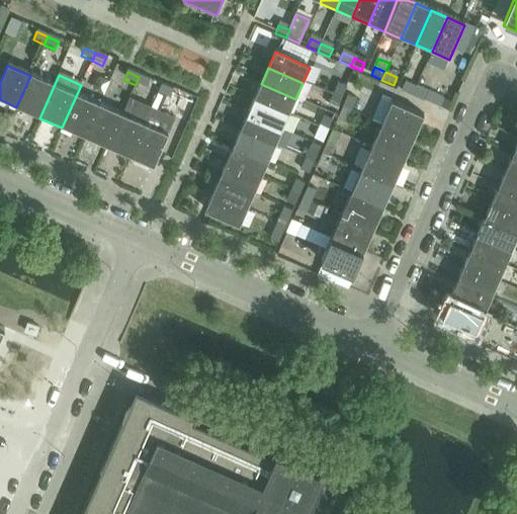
[(54,86),(30,76),(16,107),(39,118),(54,86)]
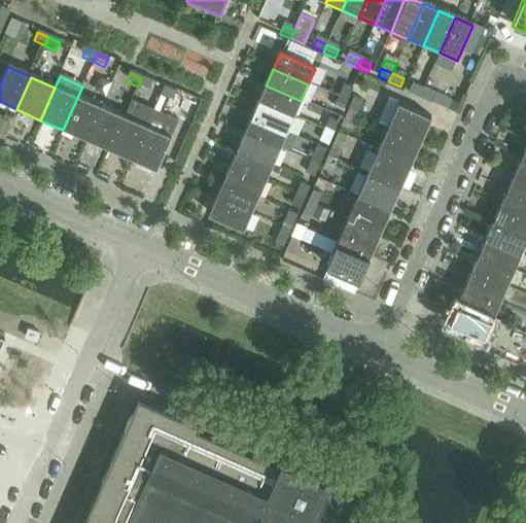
[(152,82),(141,78),(138,86),(148,91),(152,82)]
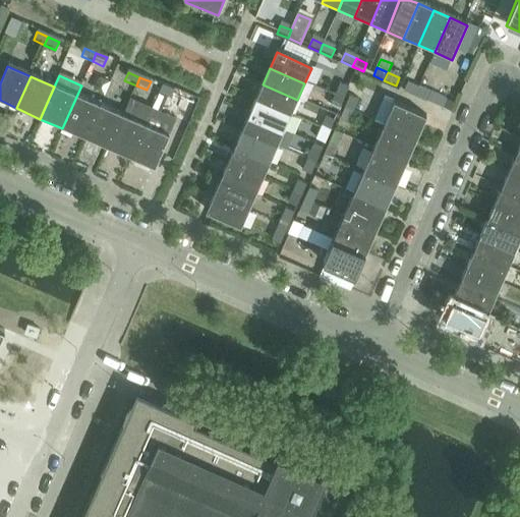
[(263,84),(255,101),(290,116),(297,100),(263,84)]
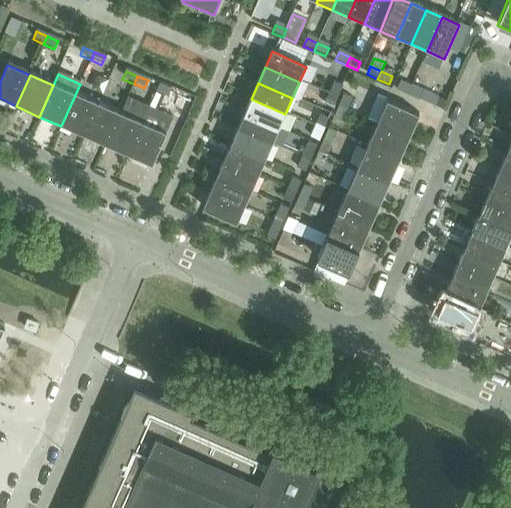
[(333,84),(329,95),(337,99),(341,88),(333,84)]
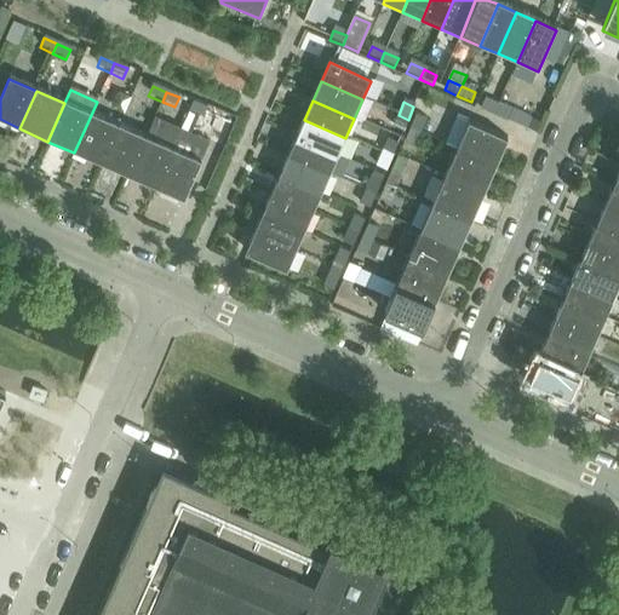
[(485,102),(480,111),(493,116),(497,107),(485,102)]
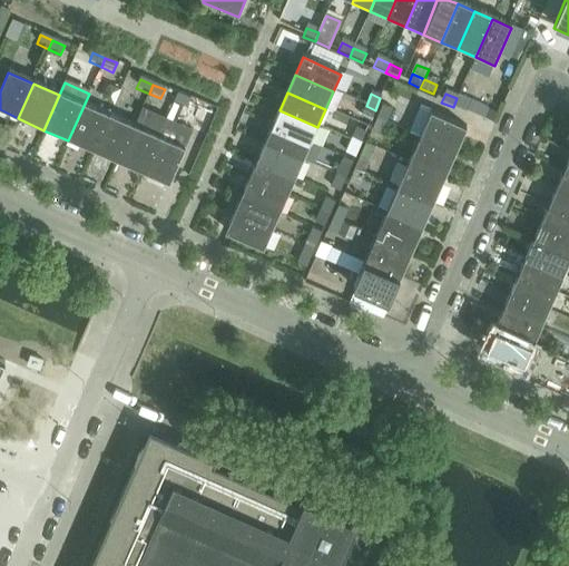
[(190,100),(177,95),(174,104),(186,109),(190,100)]
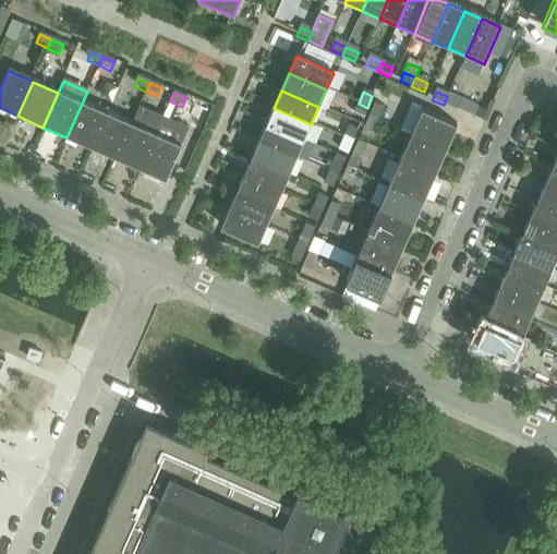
[(460,101),(447,96),(444,105),(456,111),(460,101)]
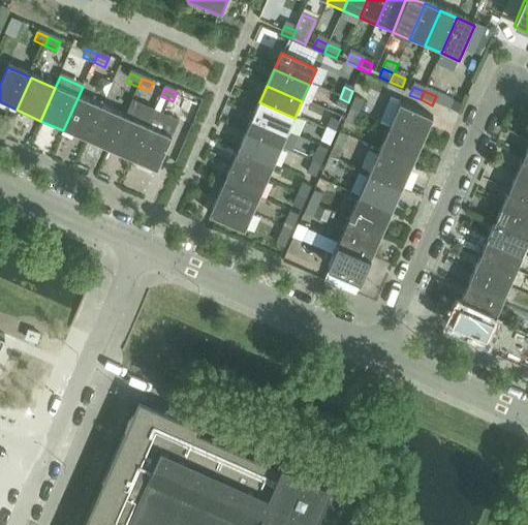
[(78,98),(63,130),(85,140),(99,107),(78,98)]
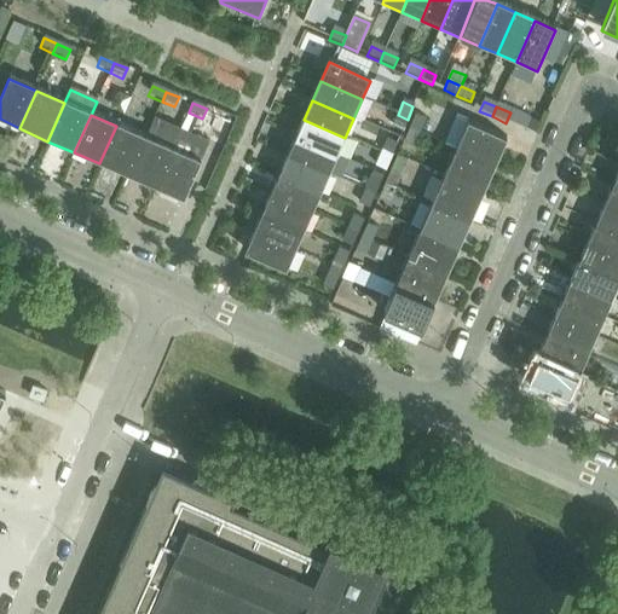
[(408,120),(398,115),(392,128),(402,133),(408,120)]
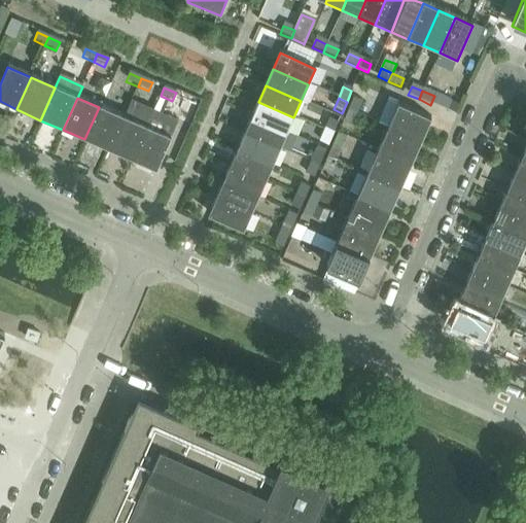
[(353,100),(349,110),(357,114),(361,104),(353,100)]
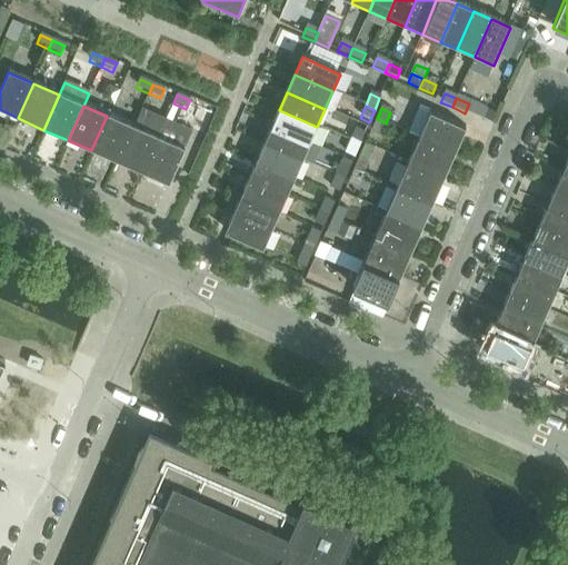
[(455,154),(465,129),(418,109),(408,132),(419,138),(455,154)]
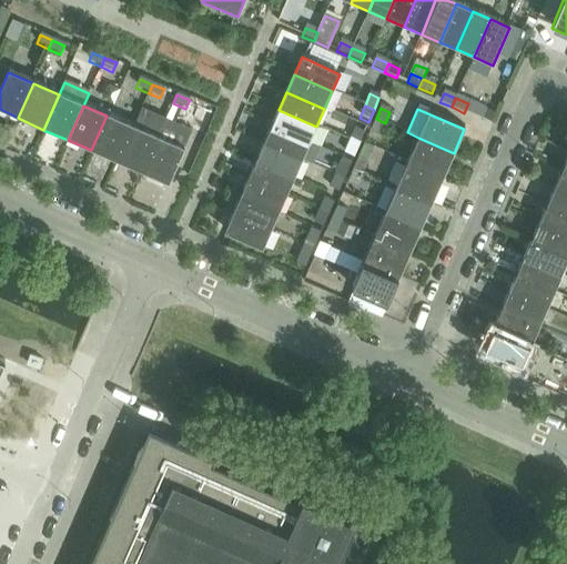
[(279,110),(271,127),(309,143),(316,127),(279,110)]
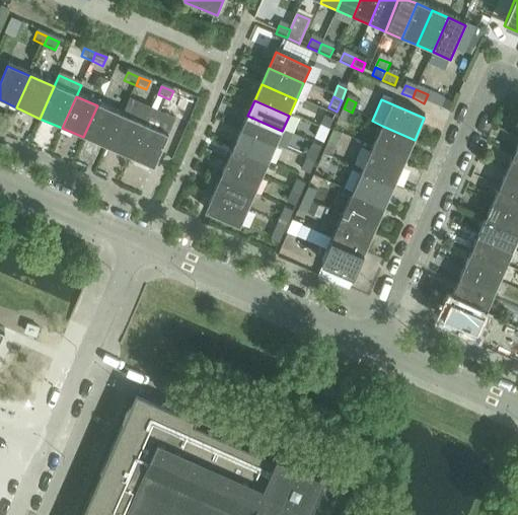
[(131,158),(145,126),(151,111),(129,101),(122,116),(107,148),(131,158)]
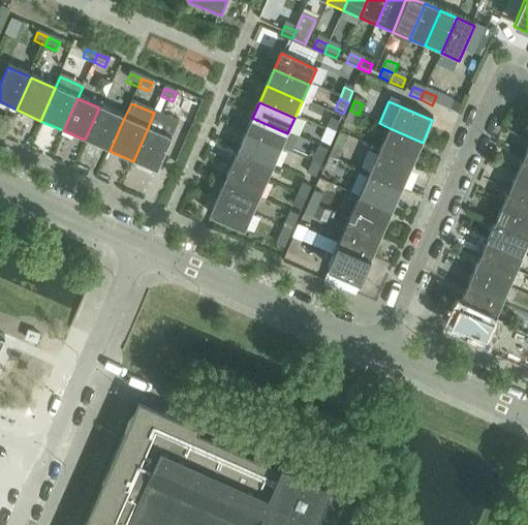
[(124,118),(99,107),(85,140),(110,151),(124,118)]
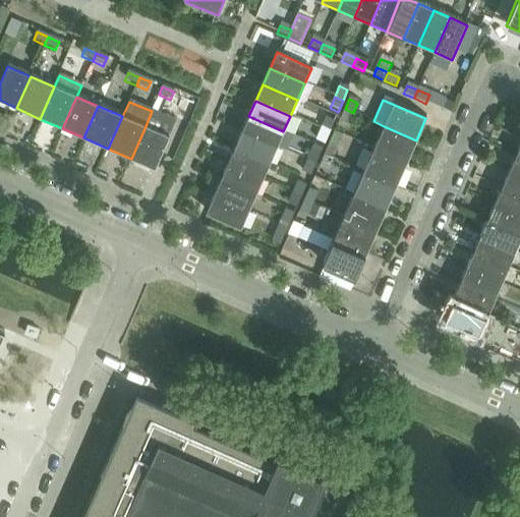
[(353,113),(345,109),(340,121),(348,124),(353,113)]
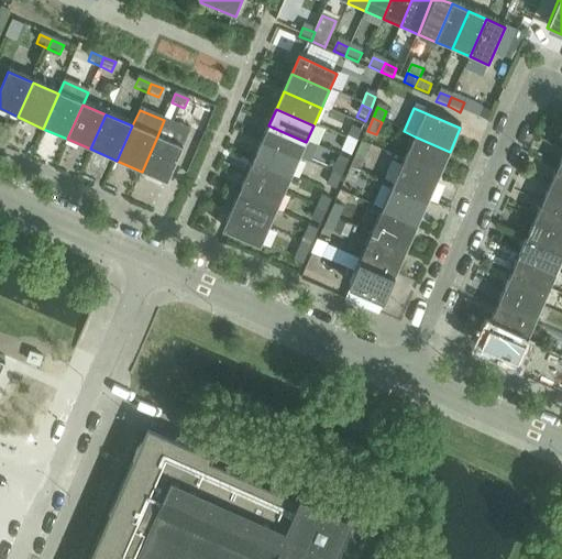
[(167,183),(183,148),(189,132),(164,120),(157,136),(142,172),(167,183)]
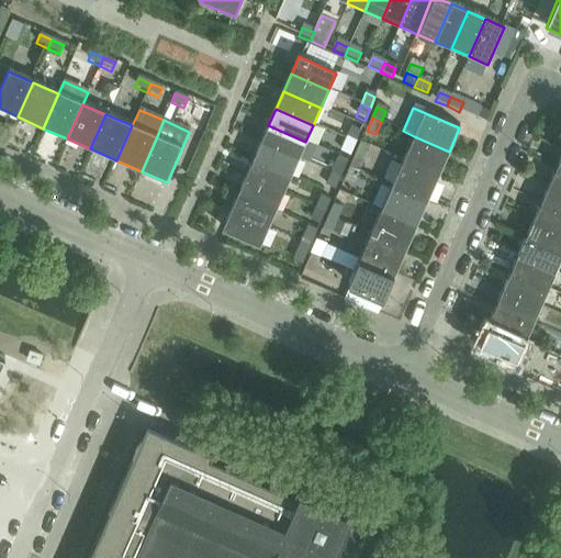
[(268,125),(260,143),(298,159),(305,142),(268,125)]
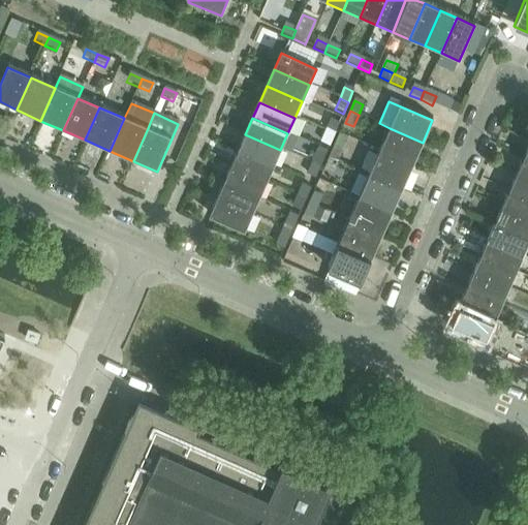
[(330,120),(325,131),(334,134),(338,124),(330,120)]
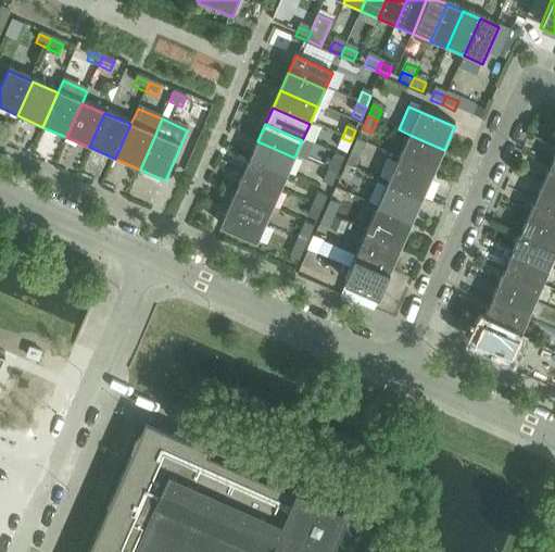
[(444,150),(410,135),(399,160),(433,175),(444,150)]
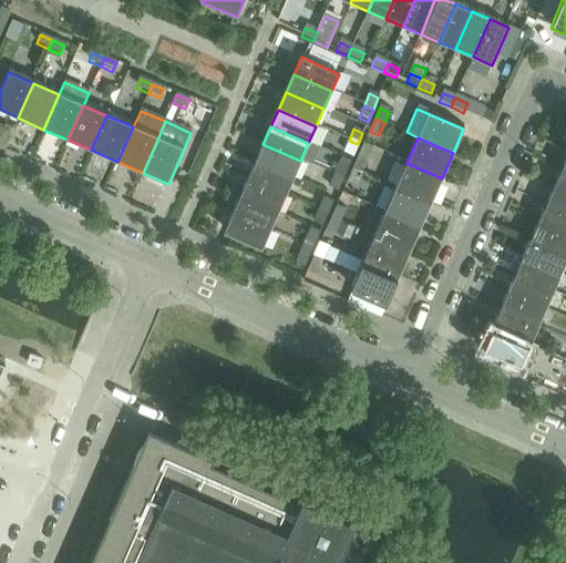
[(358,144),(349,141),(343,153),(352,157),(358,144)]
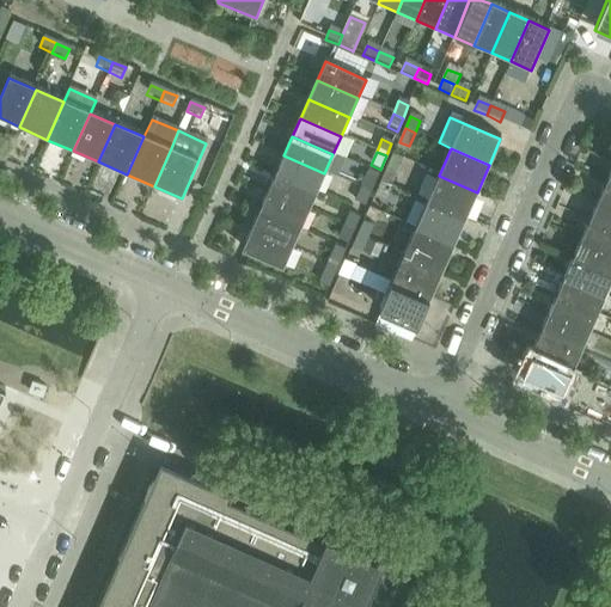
[(283,155),(275,175),(316,192),(324,173),(283,155)]
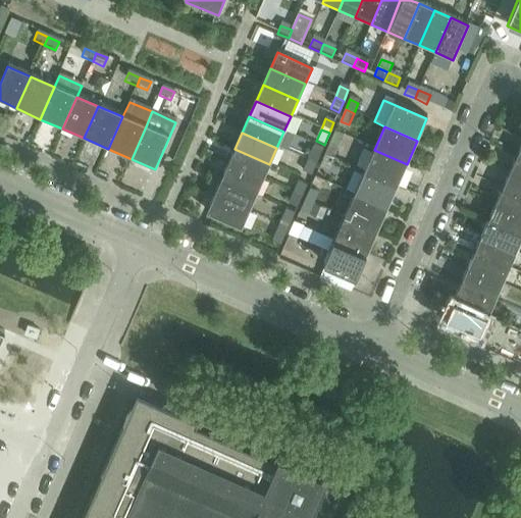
[(329,145),(325,155),(333,159),(337,149),(329,145)]
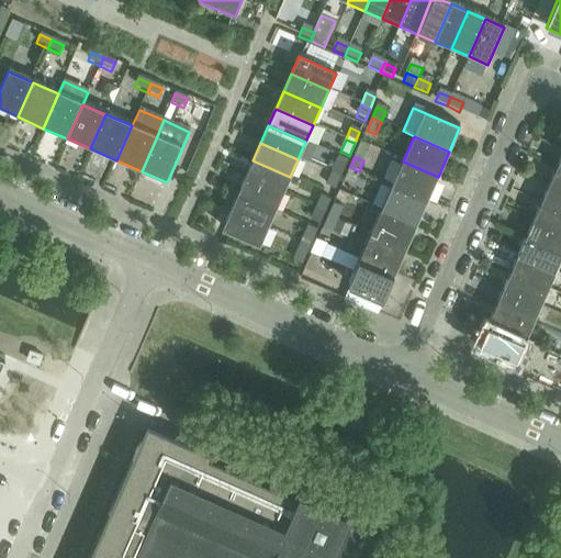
[(253,160),(245,178),(282,194),(290,177),(253,160)]
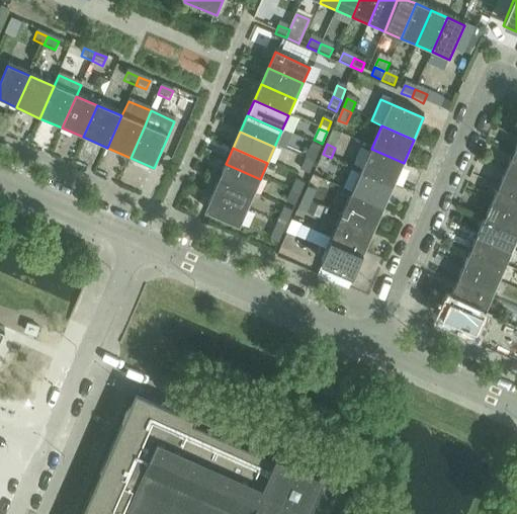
[(404,163),(371,149),(361,171),(394,185),(404,163)]
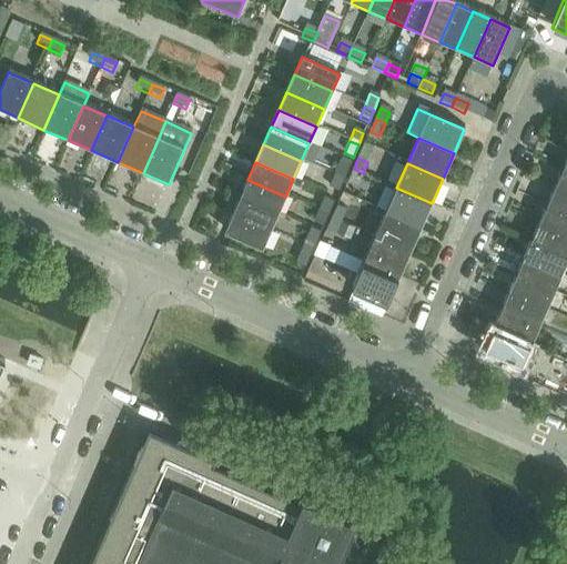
[(338,164),(334,175),(343,180),(348,168),(338,164)]
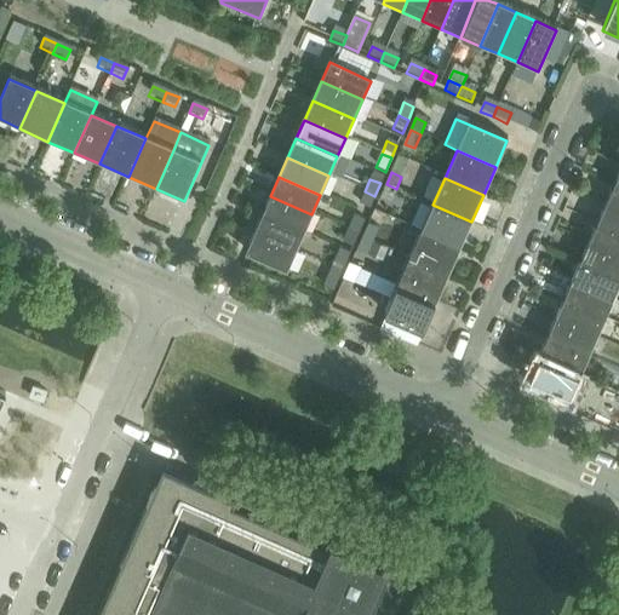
[(396,189),(387,184),(379,199),(390,203),(396,189)]
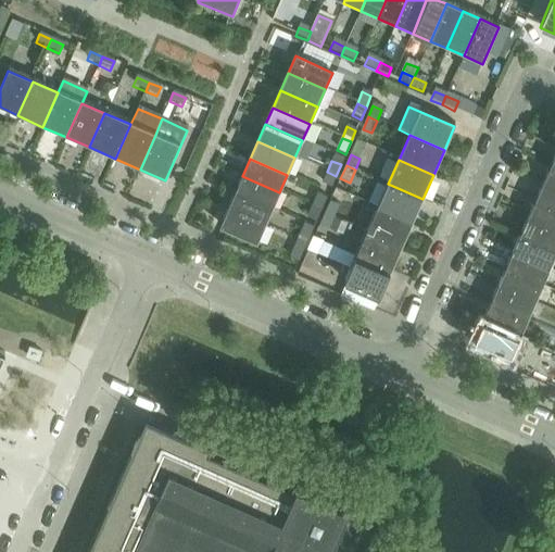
[(554,171),(550,168),(542,186),(554,191),(554,171)]
